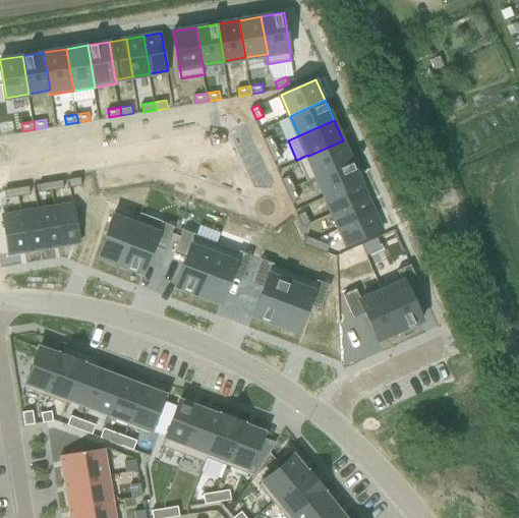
[(272,134),(265,137),(270,149),(277,146),(272,134)]
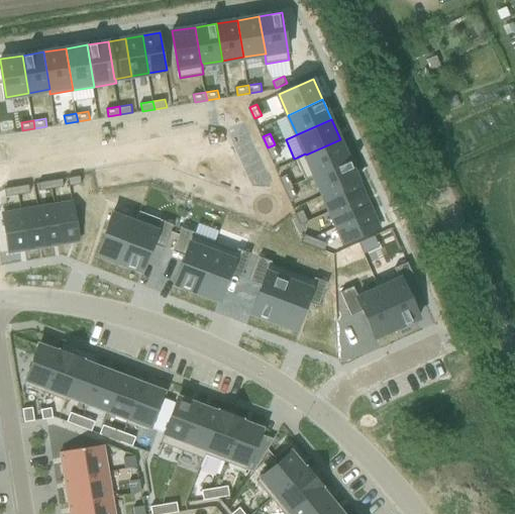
[(305,153),(297,158),(306,180),(315,176),(315,175),(349,159),(340,139),(306,155),(305,153)]
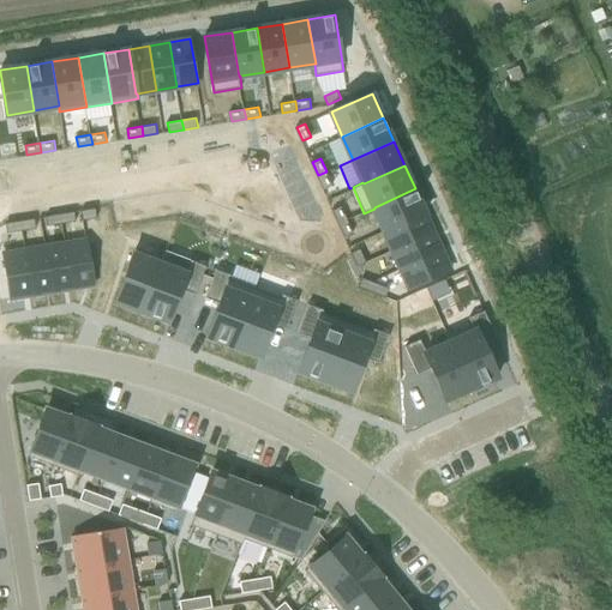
[(327,171),(318,175),(324,188),(333,185),(327,171)]
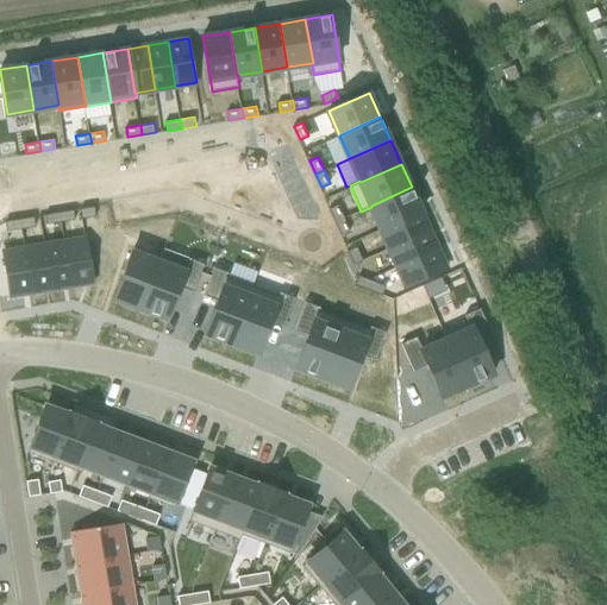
[(412,187),(371,206),(371,207),(382,228),(423,210),(412,187)]
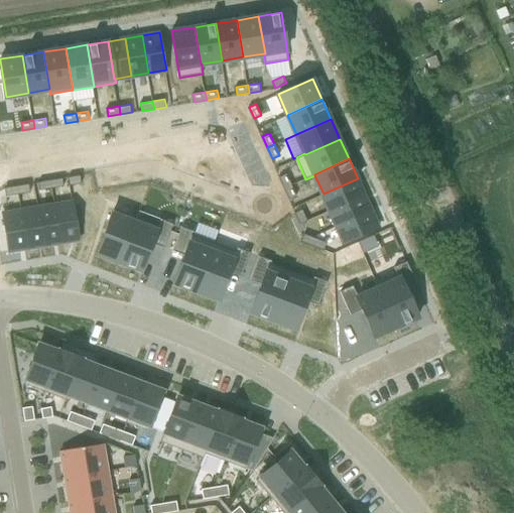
[(287,172),(280,176),(284,187),(292,183),(287,172)]
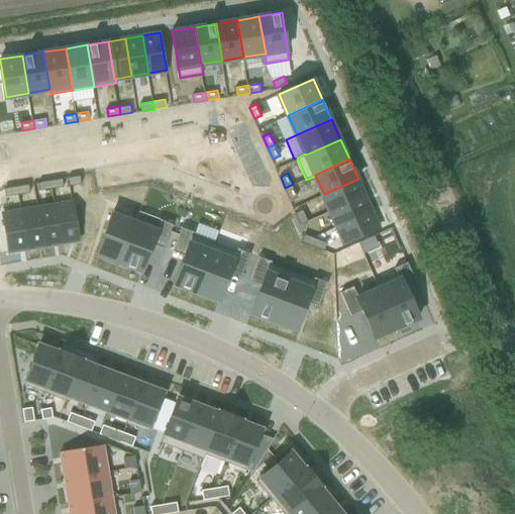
[(81,175),(69,177),(70,185),(82,183),(81,175)]
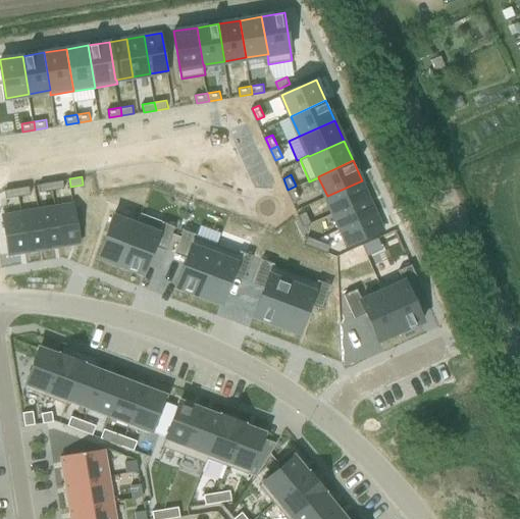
[(64,179),(51,182),(53,190),(65,188),(64,179)]
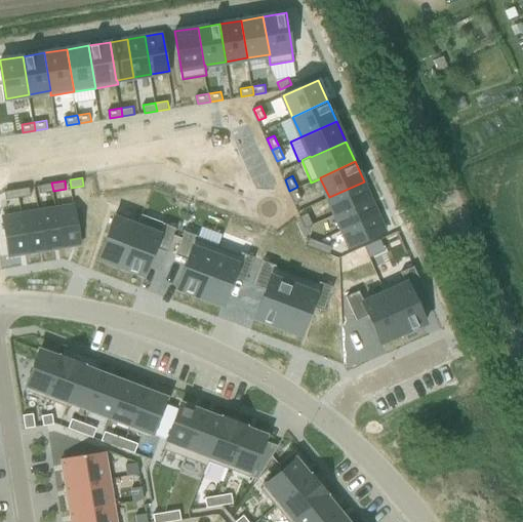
[(364,182),(329,197),(336,213),(371,198),(364,182)]
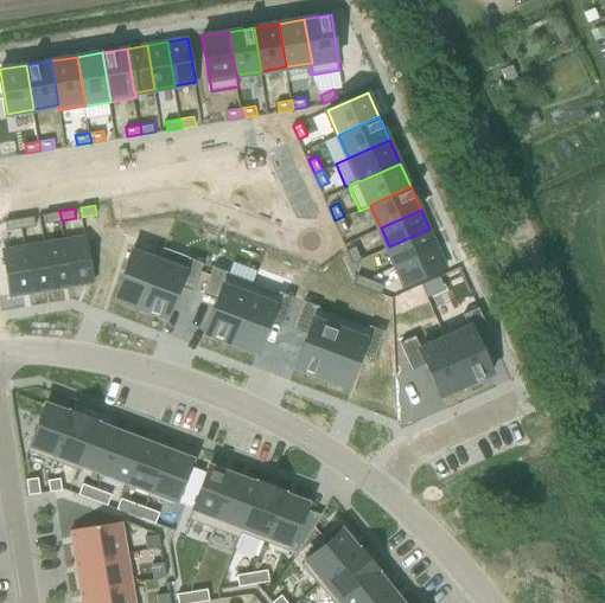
[(59,211),(46,213),(48,223),(62,220),(59,211)]
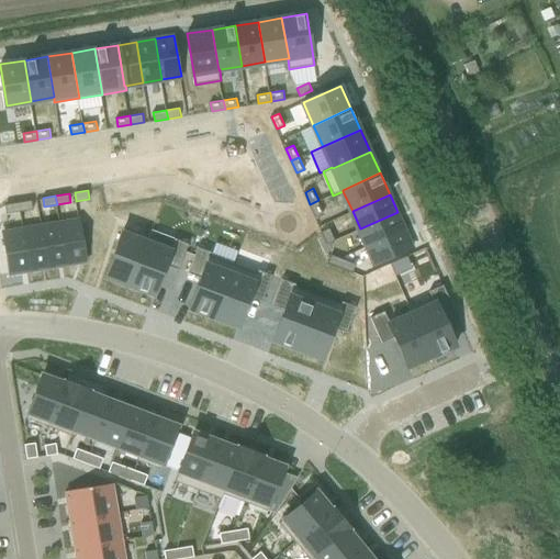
[(32,200),(19,201),(21,210),(34,209),(32,200)]
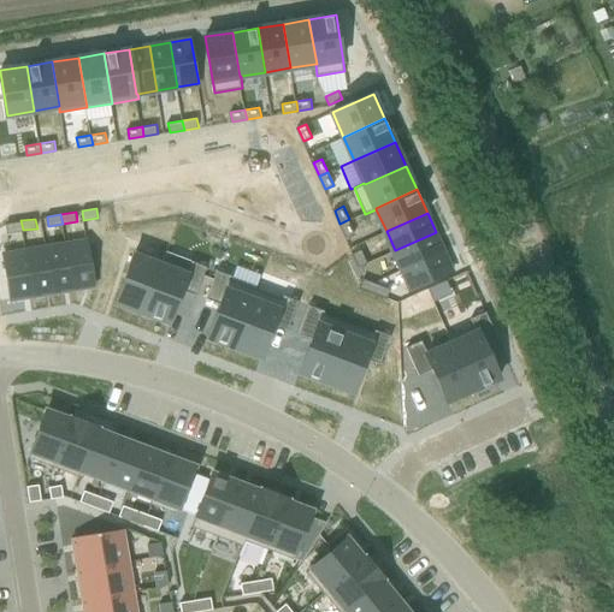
[(349,219),(340,224),(346,237),(355,232),(349,219)]
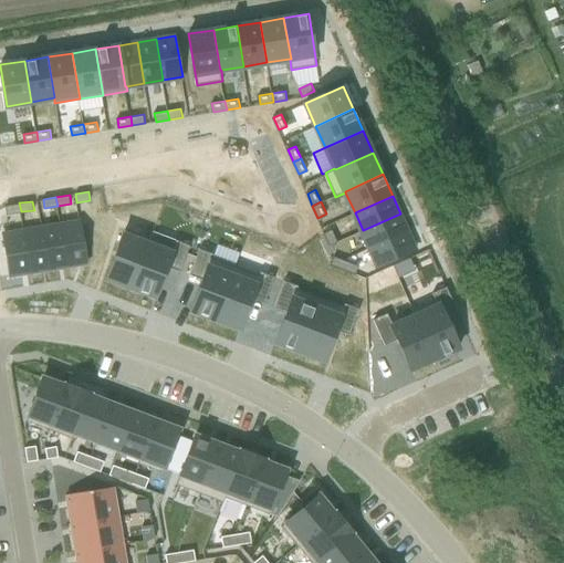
[(19,202),(7,205),(8,214),(21,211),(19,202)]
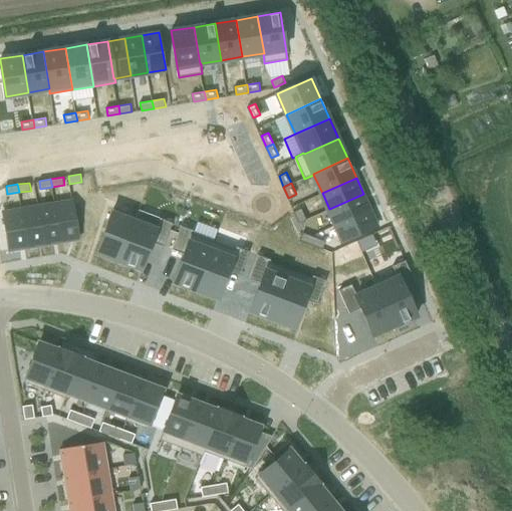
[(363,194),(329,209),(335,224),(370,209),(363,194)]
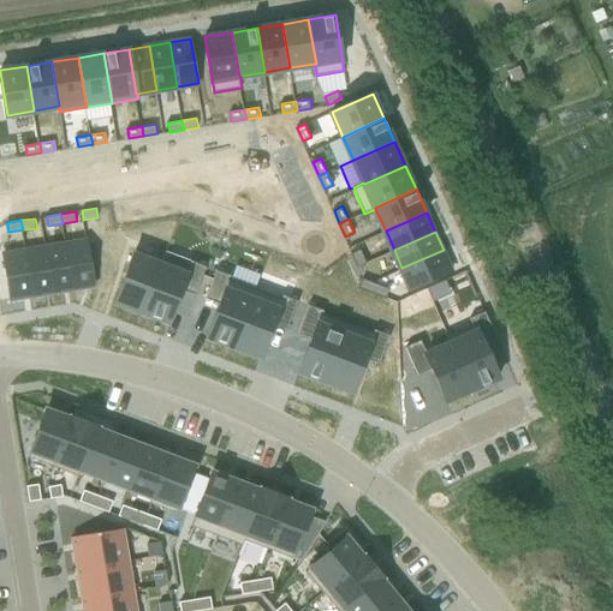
[(87,240),(66,244),(73,287),(94,283),(87,240)]
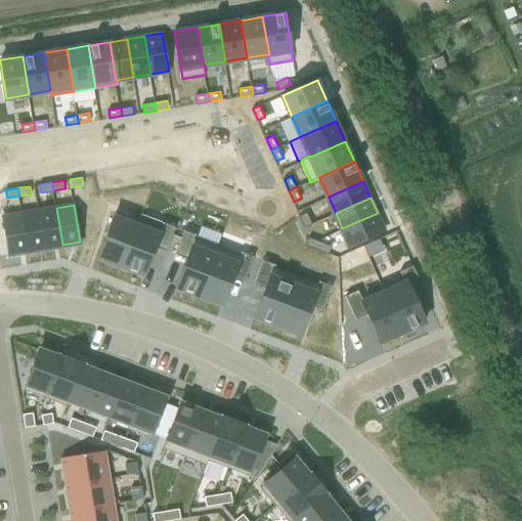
[(56,208),(39,210),(45,248),(62,245),(56,208)]
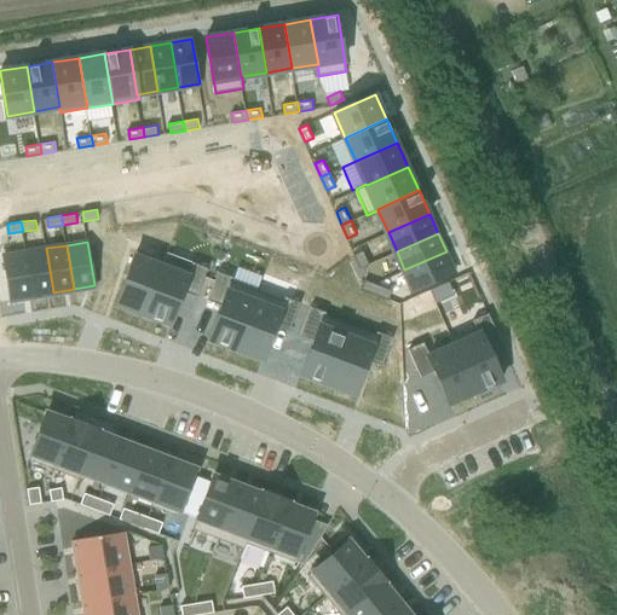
[(46,248),(26,251),(34,296),(53,293),(46,248)]
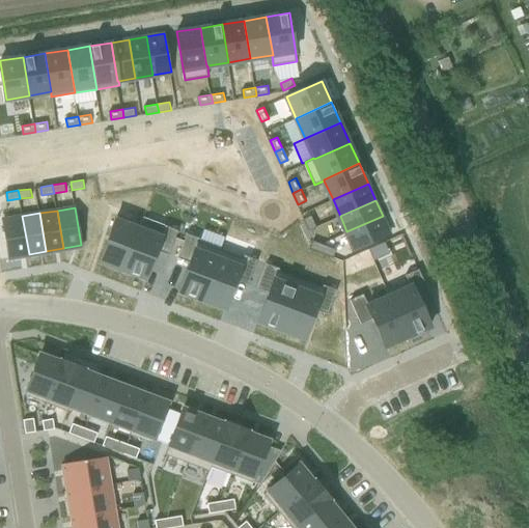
[(118,214),(100,261),(123,270),(139,227),(140,228),(142,223),(141,223),(118,214)]
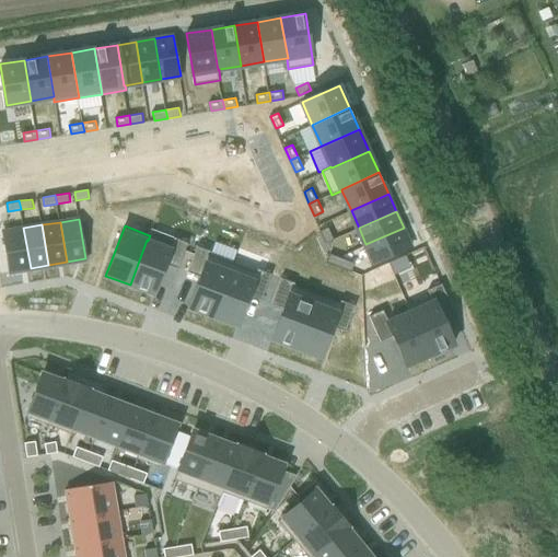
[(329,227),(321,230),(326,242),(335,239),(329,227)]
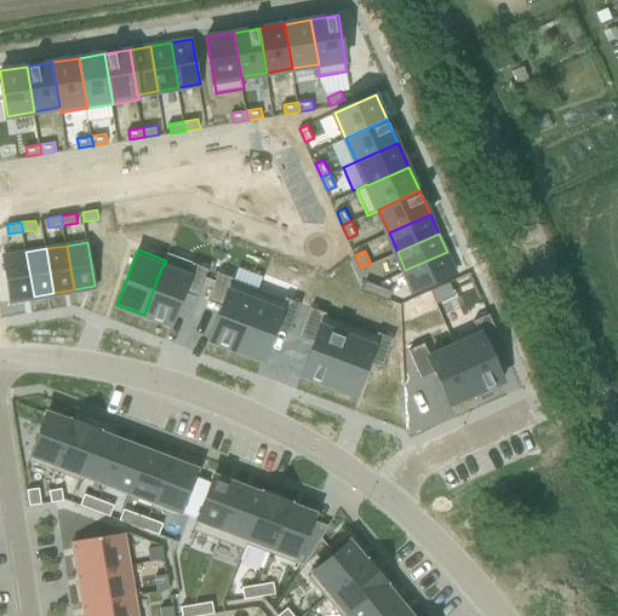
[(26,252),(5,255),(12,300),(34,297),(26,252)]
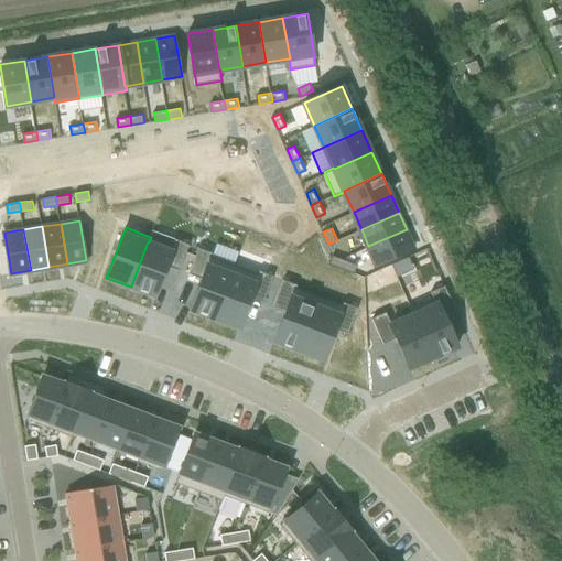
[(407,229),(368,246),(377,265),(414,247),(407,229)]
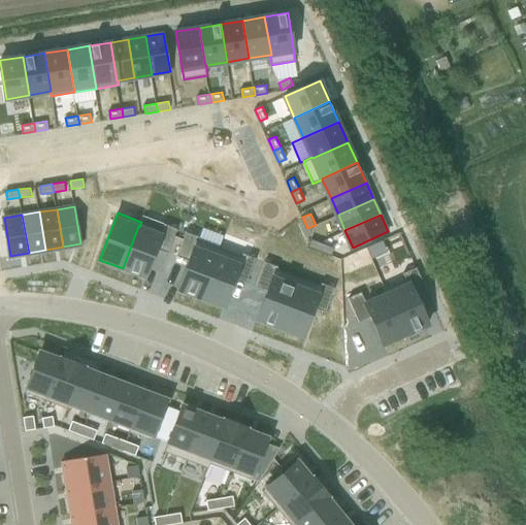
[(138,226),(123,268),(146,277),(157,249),(169,253),(177,228),(164,223),(160,234),(139,227),(138,226)]
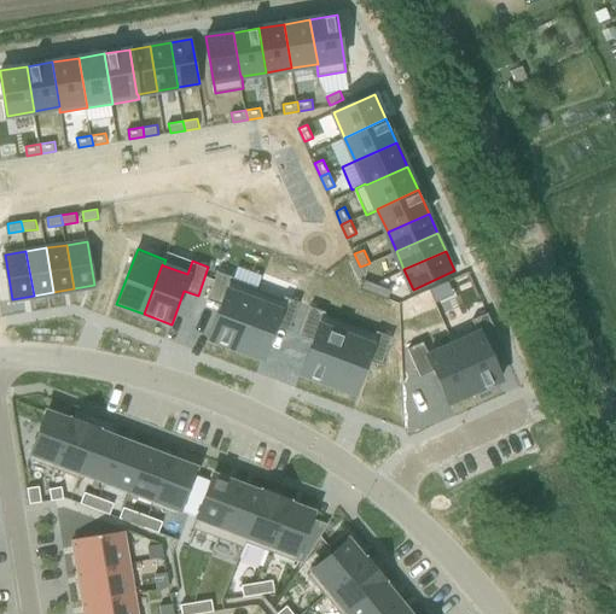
[(219,270),(208,299),(222,304),(209,338),(236,348),(259,288),(233,279),(234,276),(219,270)]
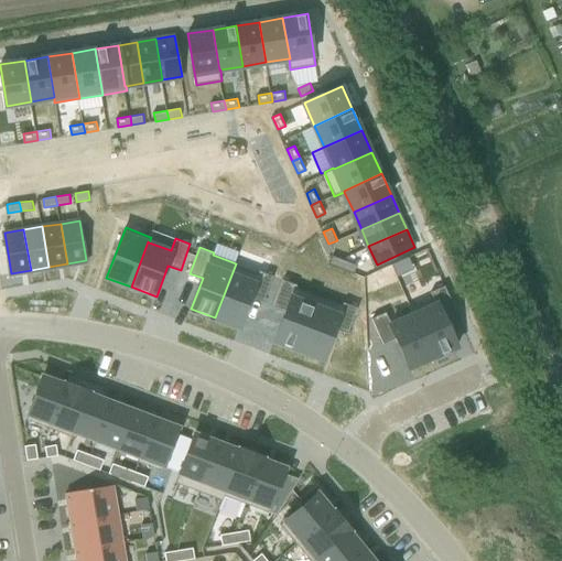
[(333,255),(330,262),(343,268),(346,259),(333,255)]
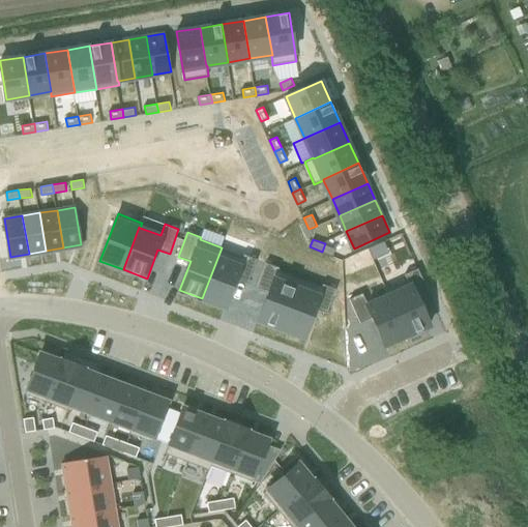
[(325,243),(322,252),(333,256),(336,247),(325,243)]
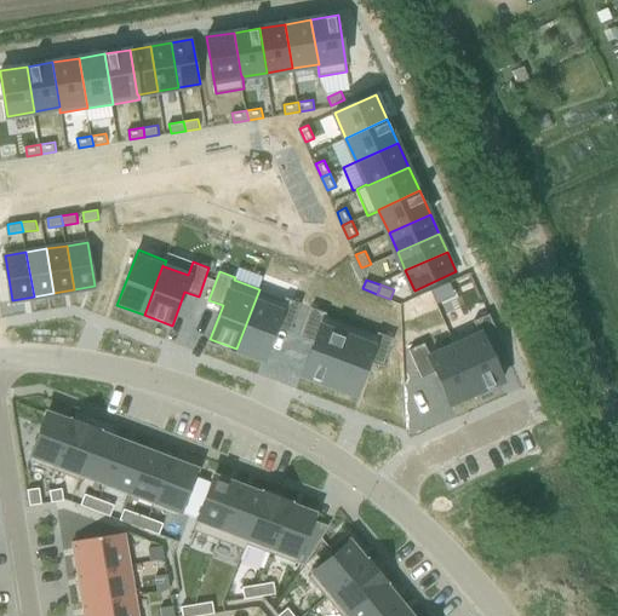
[(259,289),(236,349),(264,360),(276,326),(291,330),(302,303),(286,297),(285,299),(259,289)]
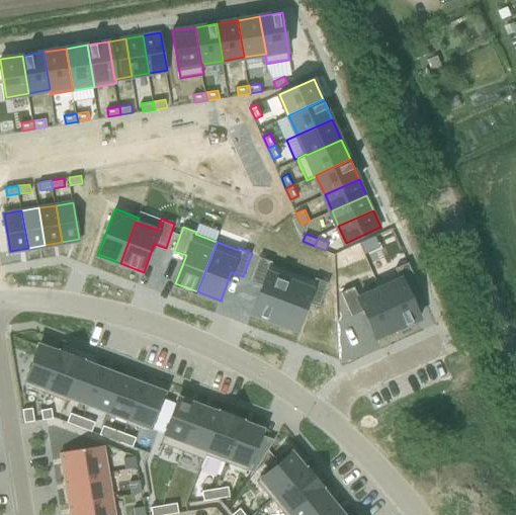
[(260,256),(251,279),(263,284),(252,313),(275,321),(293,271),(273,263),(273,261),(260,256)]
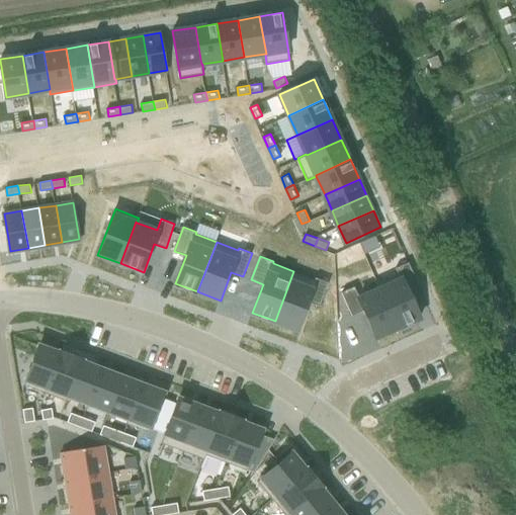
[(399,274),(377,283),(379,288),(380,287),(399,328),(420,318),(408,290),(420,284),(409,261),(396,267),(399,274)]
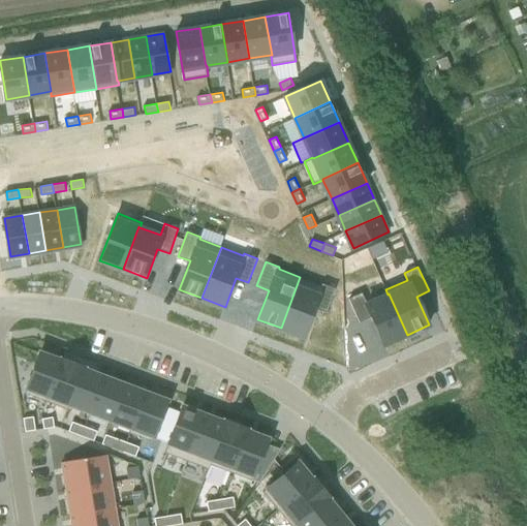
[(300,277),(281,328),(304,337),(315,308),(327,312),(336,287),(322,282),(321,285),(300,277)]
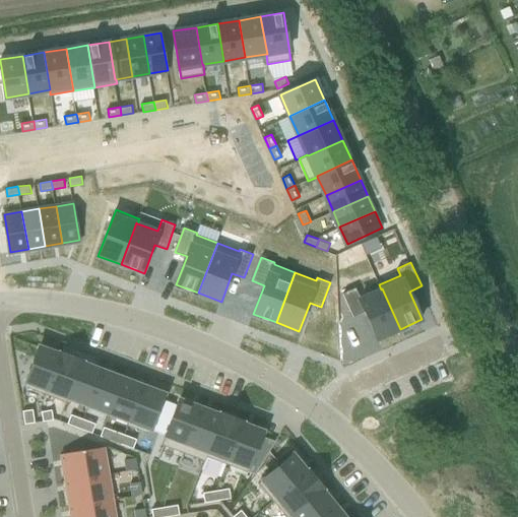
[(357,286),(343,293),(353,316),(366,311),(378,338),(400,329),(382,288),(381,289),(362,298),(357,286)]
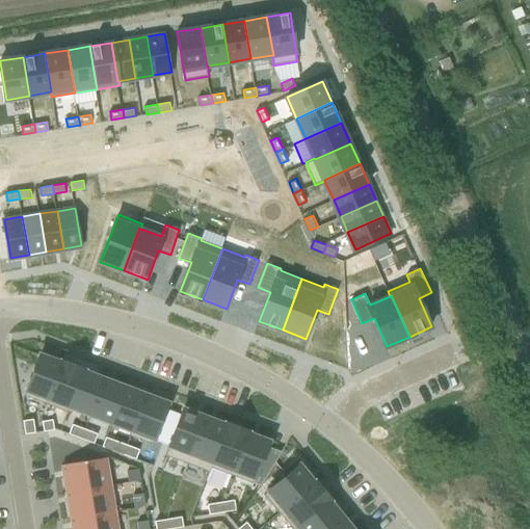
[(41,353),(25,394),(48,402),(63,361),(62,361),(61,362),(41,353)]
